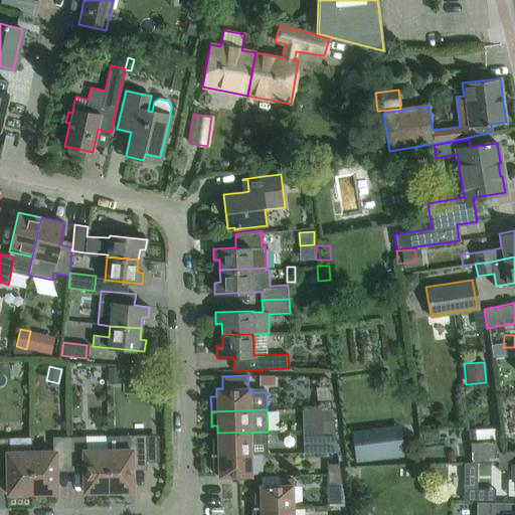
[(321,431),(334,430),(333,419),(321,419),(321,431)]
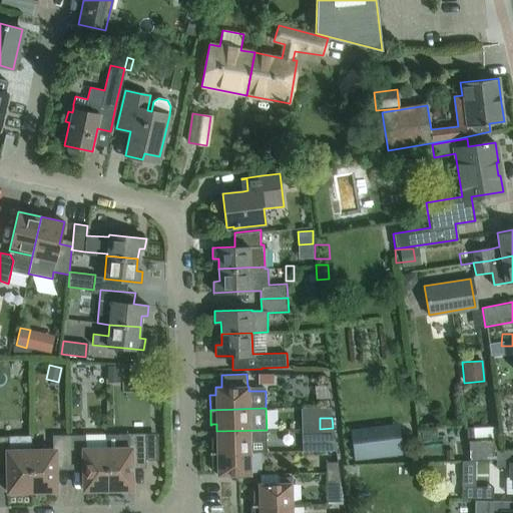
[(350,430),(354,461),(402,455),(398,424),(350,430)]
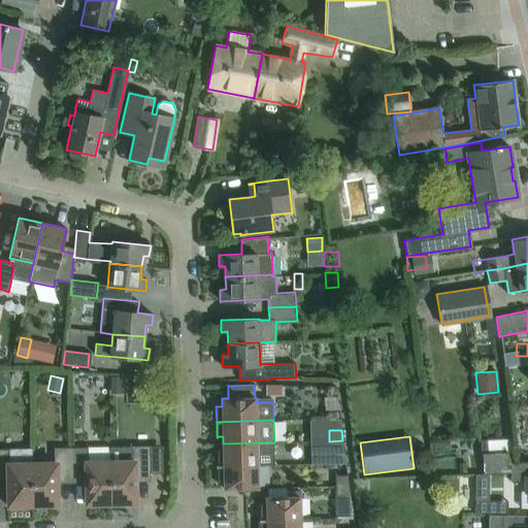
[(510,464),(513,464),(512,439),(482,440),(483,473),(510,472),(510,464)]
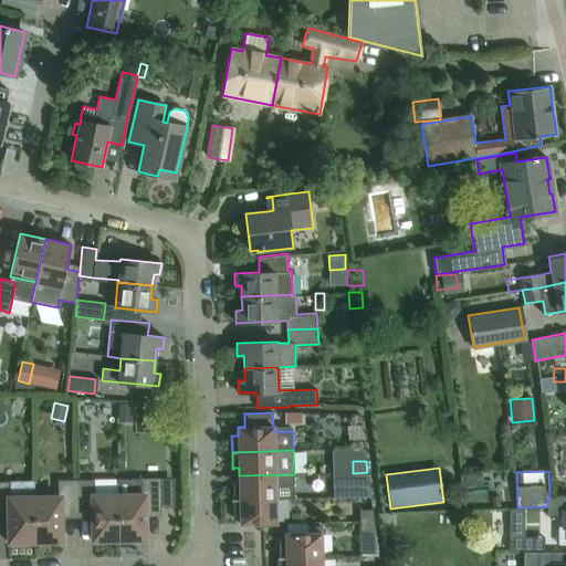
[(367,472),(353,473),(353,483),(368,483),(367,472)]
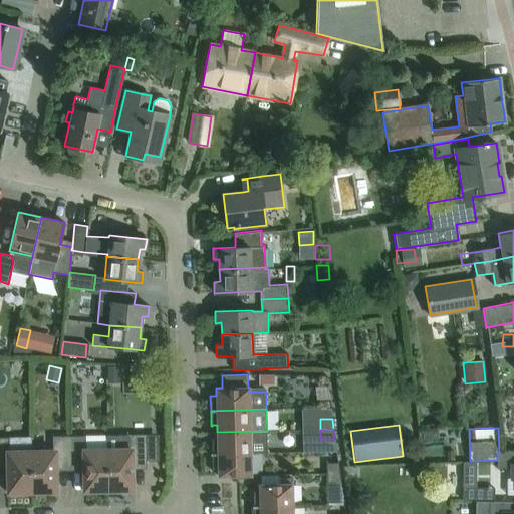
[(212,454),(250,453),(250,442),(267,441),(267,431),(217,432),(217,440),(213,440),(213,439),(211,439),(212,454)]
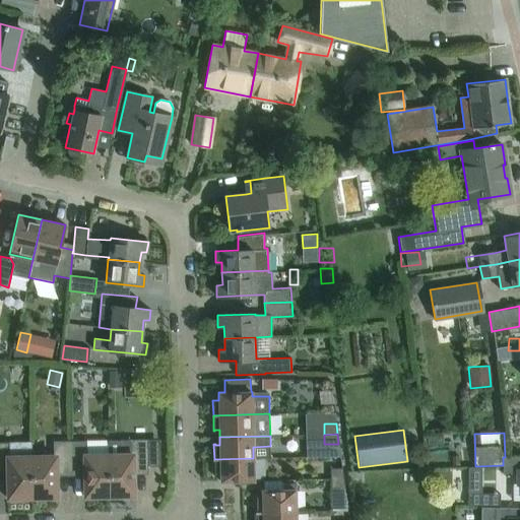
[(56,468),(70,468),(69,441),(53,441),(53,456),(31,456),(31,498),(58,497),(58,496),(57,496),(56,468)]
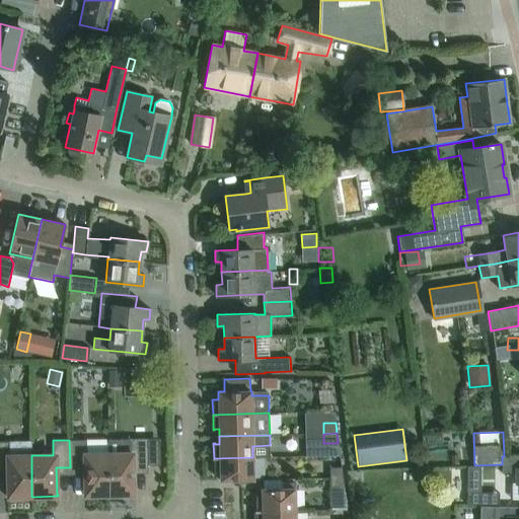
[(108,495),(108,454),(86,454),(86,440),(69,440),(70,467),(84,467),(84,494),(83,494),(83,496),(108,495)]
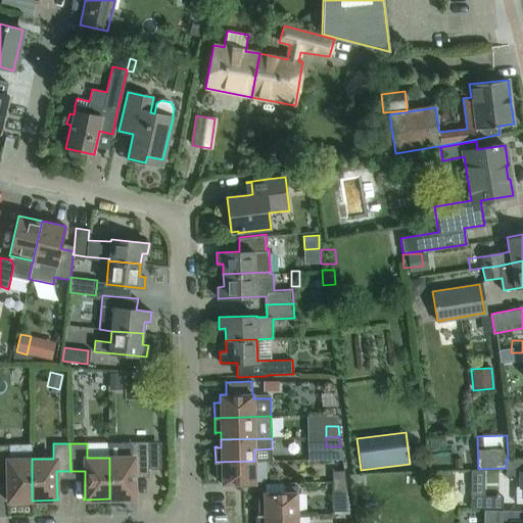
[(32,501),(32,459),(32,444),(0,444),(0,472),(7,472),(7,500),(6,500),(6,501),(32,501)]
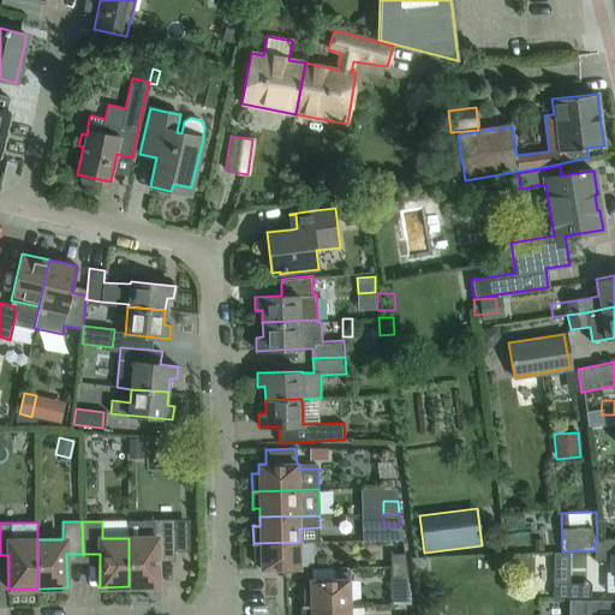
[(175,524),(127,524),(129,538),(129,586),(159,586),(157,553),(175,553),(175,524)]
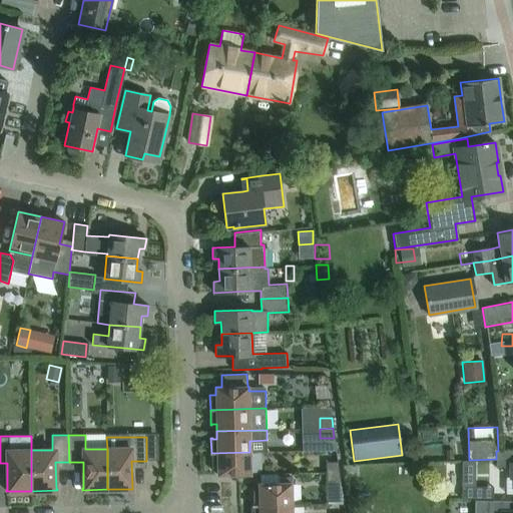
[(512,450),(498,451),(496,451),(496,459),(496,466),(510,466),(510,478),(512,477),(512,450)]
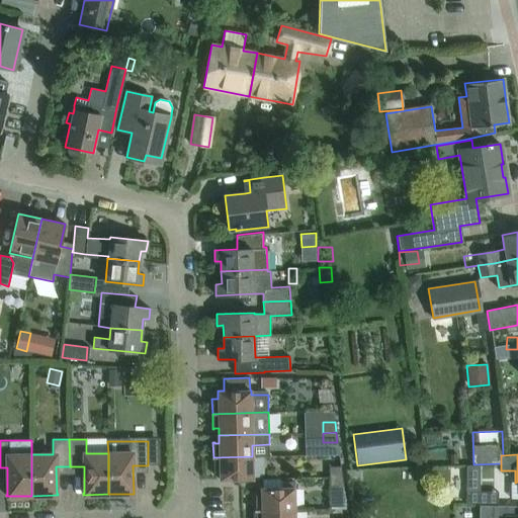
[(252,456),(213,457),(213,472),(214,472),(214,471),(220,471),(220,480),(253,479),(252,456)]
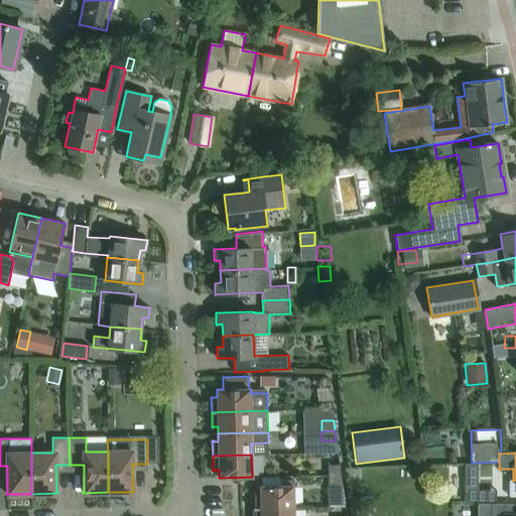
[(328,476),(341,475),(340,465),(328,465),(328,476)]
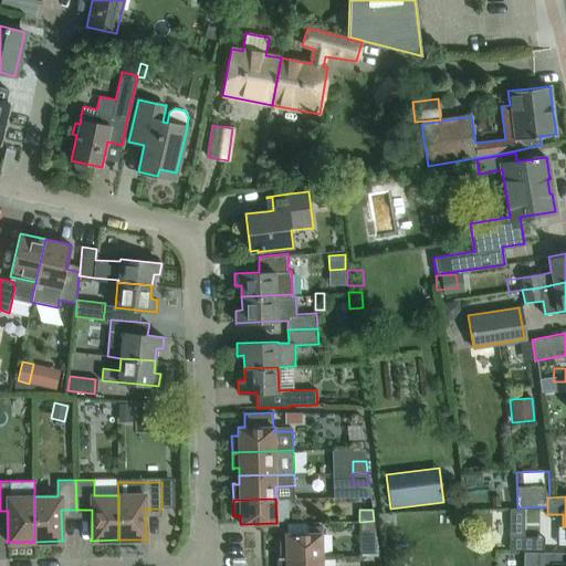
[(374,521),(359,522),(359,532),(375,532),(374,521)]
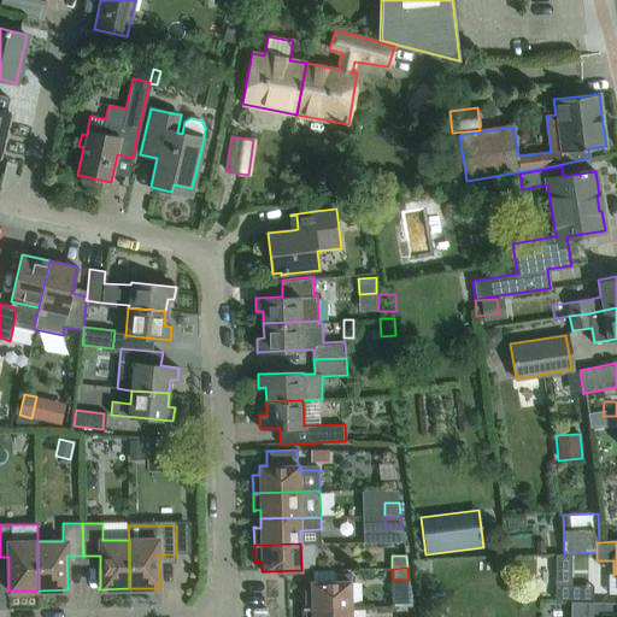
[(305,609),(351,607),(351,581),(311,581),(311,591),(305,591),(304,589),(305,609)]
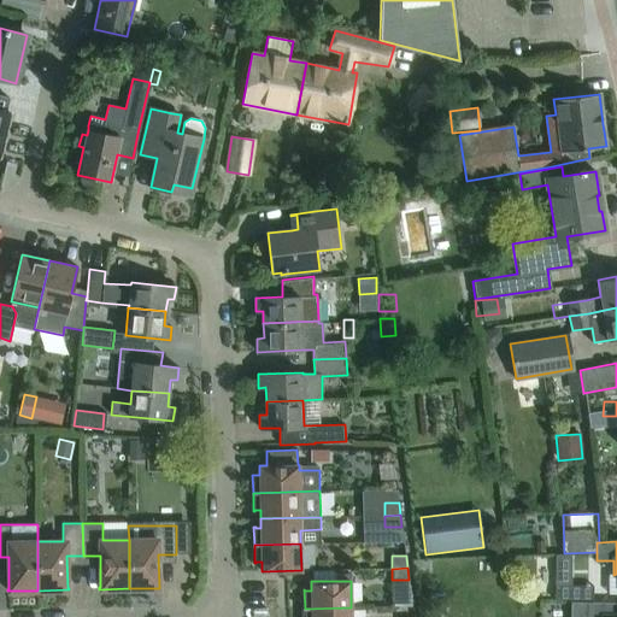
[(557,599),(581,598),(581,588),(557,588),(557,599)]
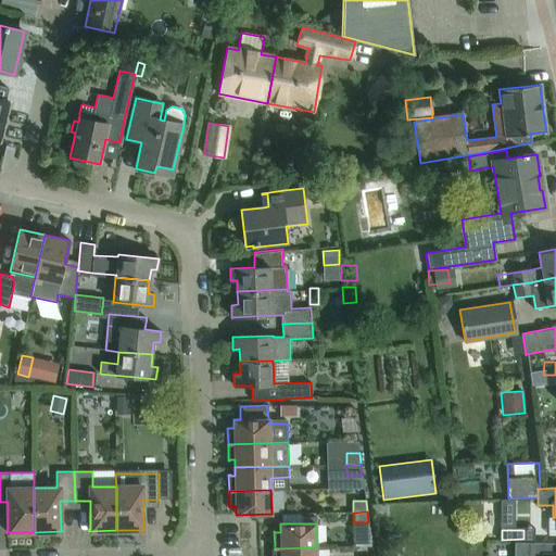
[(515,543),(514,555),(555,555),(555,543),(552,543),(515,543)]
